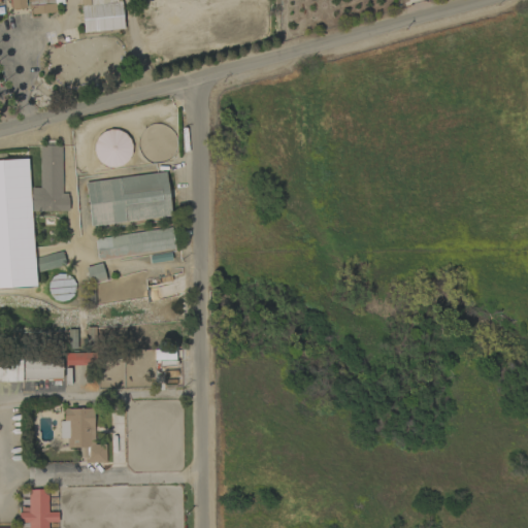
[(27,15),(55,12),(55,4),(63,4),(62,0),(7,0),(8,10),(27,8),(27,15)]
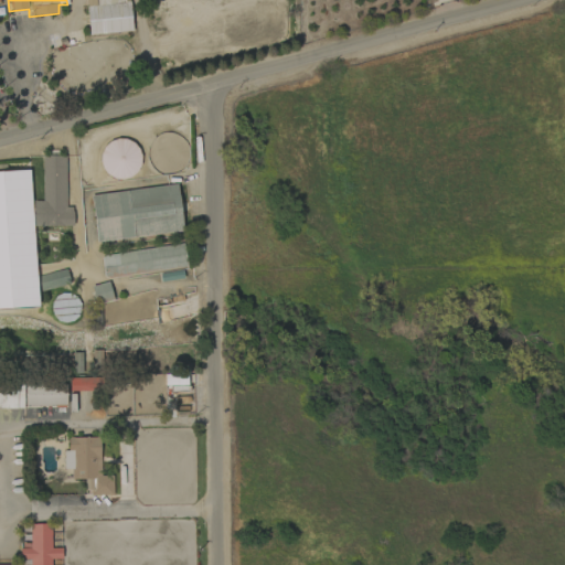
[(88,33),(131,30),(130,19),(117,20),(116,6),(97,8),(96,6),(86,7),(88,33)]
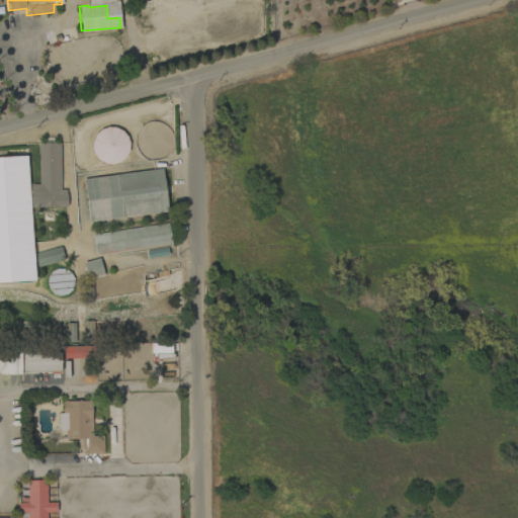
[(93,162),(125,163),(127,128),(94,127),(93,162)]
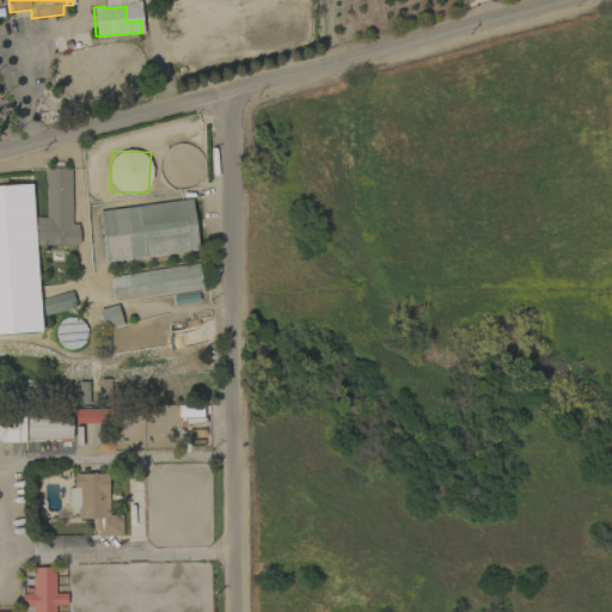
[(71,225),(69,169),(46,169),(46,218),(35,218),(36,246),(78,245),(78,224),(71,225)]
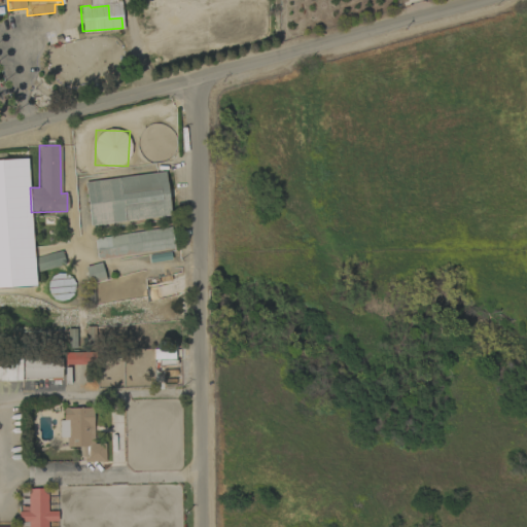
[(28,159),(0,160),(0,287),(34,286),(28,159)]
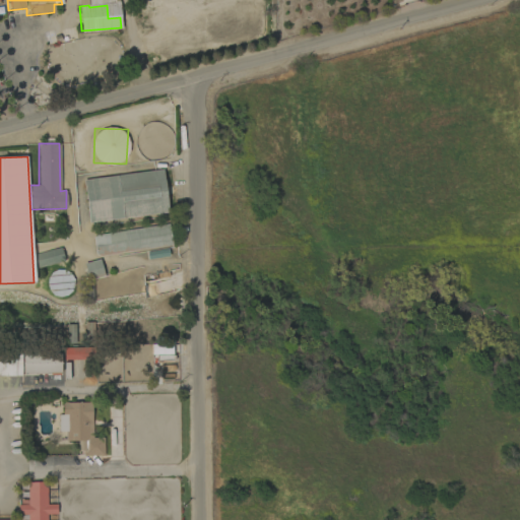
[(83,178),(87,221),(167,214),(163,171),(83,178)]
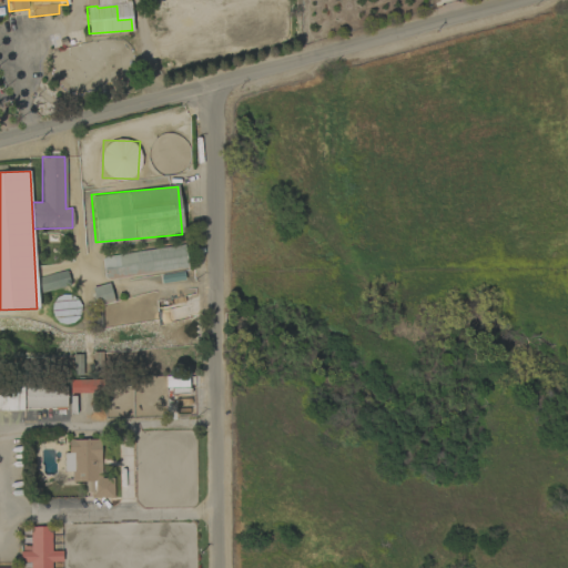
[(104,280),(186,267),(183,245),(101,256),(104,280)]
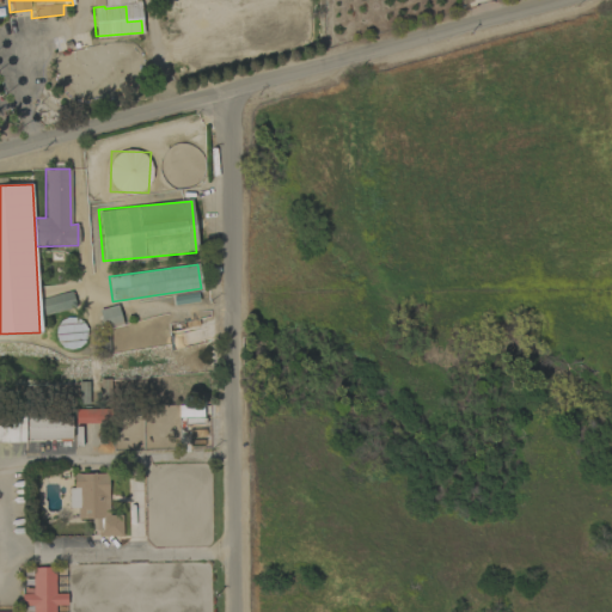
[(121,326),(117,306),(98,308),(102,329),(121,326)]
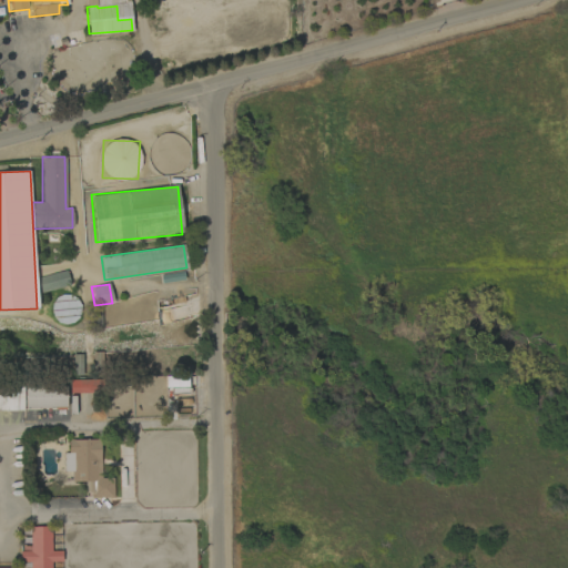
[(0,391),(0,409),(66,408),(66,385),(0,385),(0,391)]
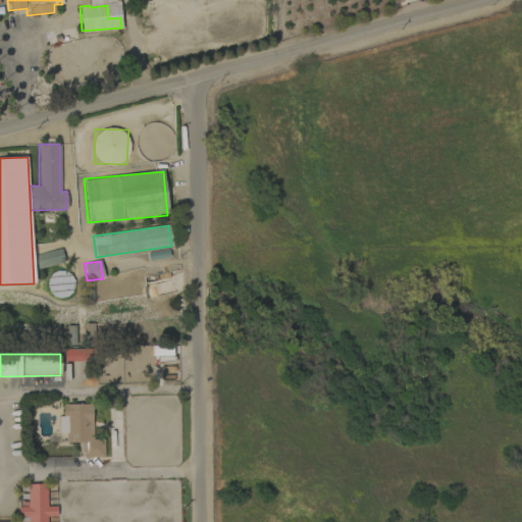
[(93,439),(92,404),(62,404),(62,416),(59,416),(59,433),(65,433),(66,442),(80,442),(80,458),(104,457),(104,439),(93,439)]
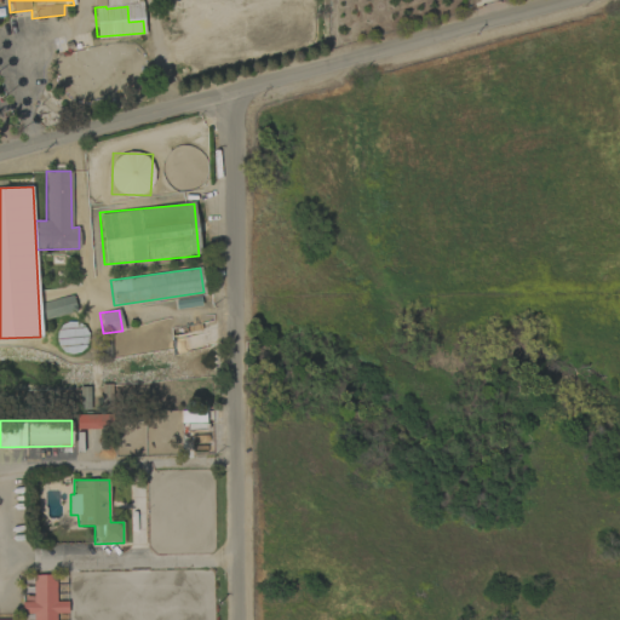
[(33,619),(55,619),(56,614),(67,614),(67,602),(55,602),(56,575),(33,574),(33,602),(23,602),(23,614),(34,614),(33,619)]
